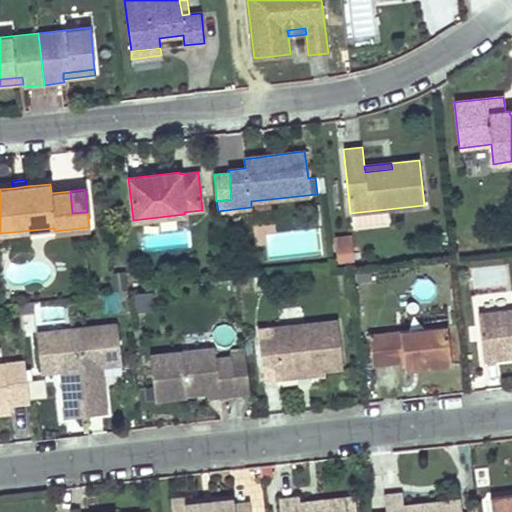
[(349,237),(337,238),(337,245),(350,244),(349,237)]
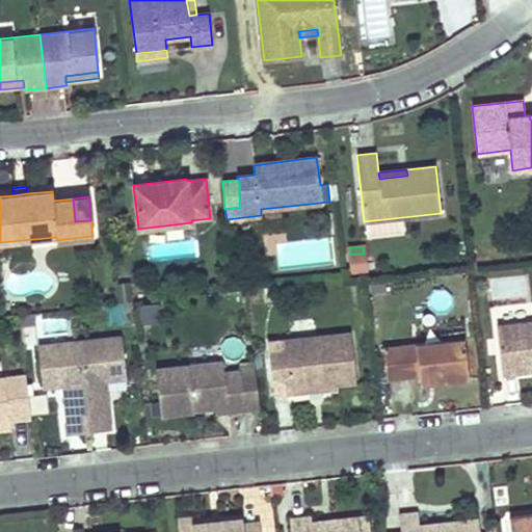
[(364,254),(350,255),(352,271),(366,269),(364,254)]
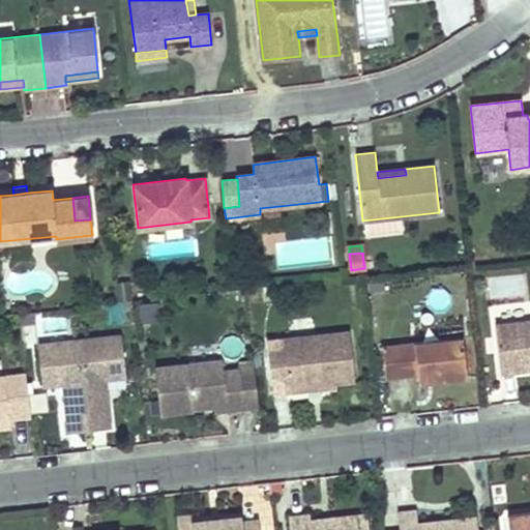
[(128,282),(116,283),(118,298),(130,297),(128,282)]
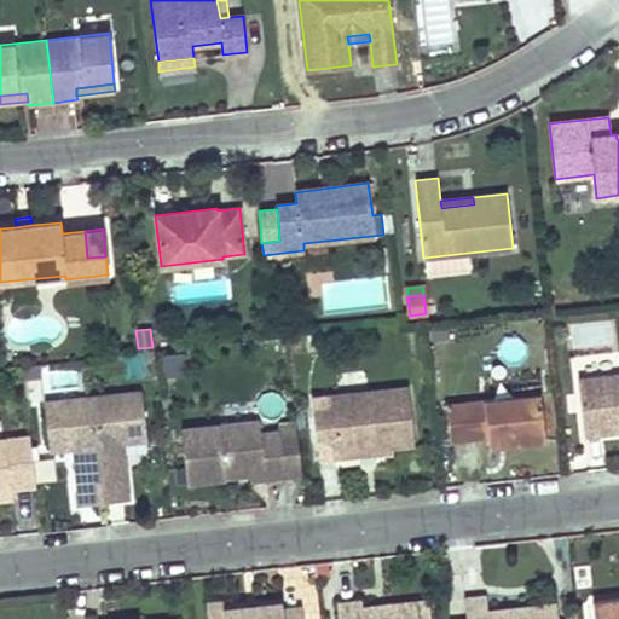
[(183,354),(162,356),(165,374),(185,371),(183,354)]
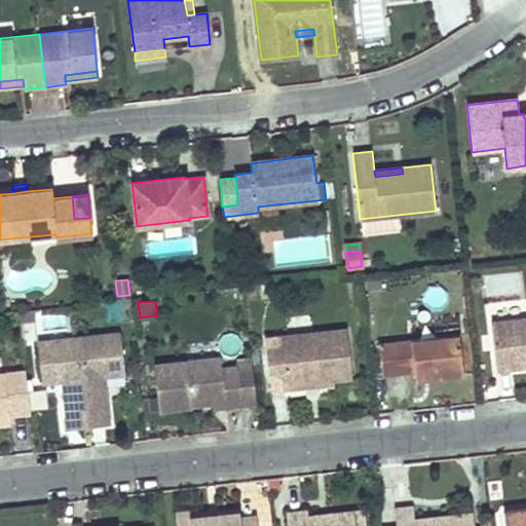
[(525,317),(491,322),(496,370),(525,366),(525,317)]
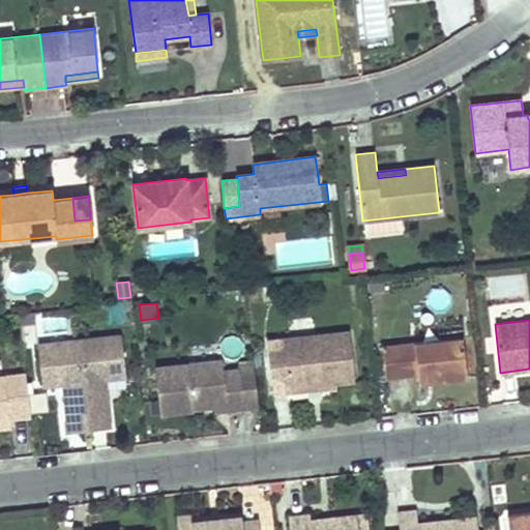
[(266,342),(272,391),(289,389),(288,386),(354,379),(349,332),(266,342)]
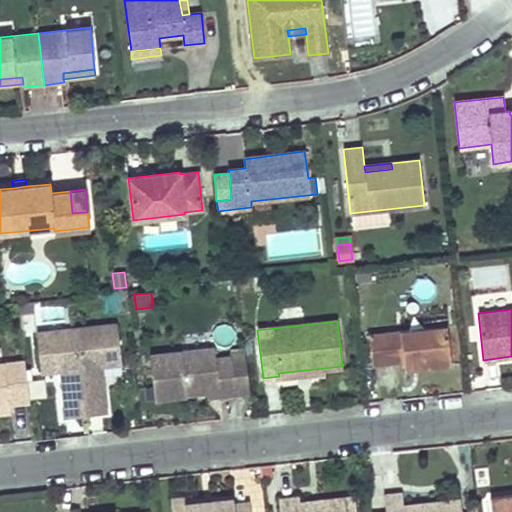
[(77,328),(86,415),(106,413),(101,366),(121,364),(117,324),(77,328)]
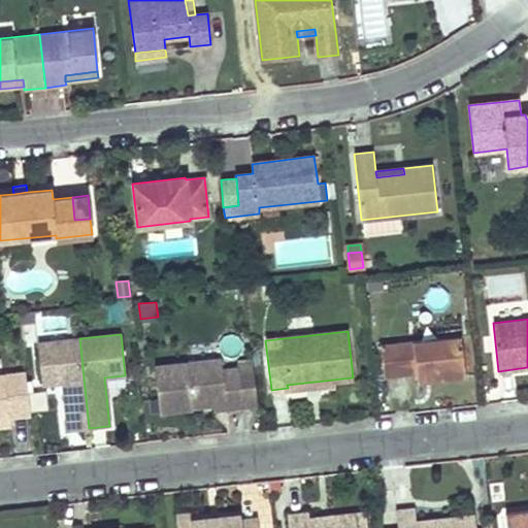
[(381,344),(384,376),(416,372),(417,381),(425,381),(425,374),(431,374),(432,380),(464,376),(460,336),(381,344)]
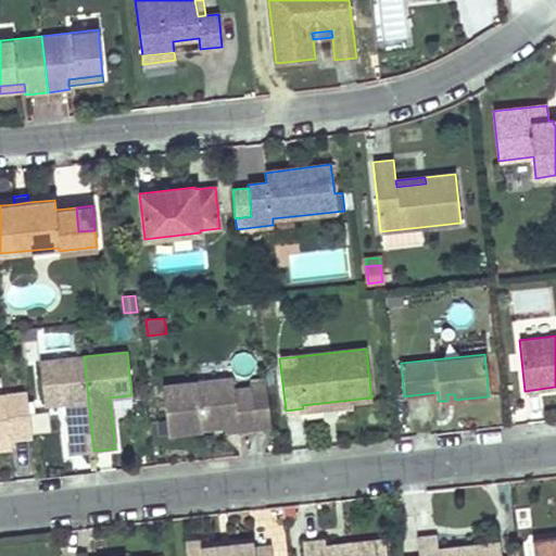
[(93,451),(84,356),(40,362),(45,405),(66,403),(72,453),(93,451)]
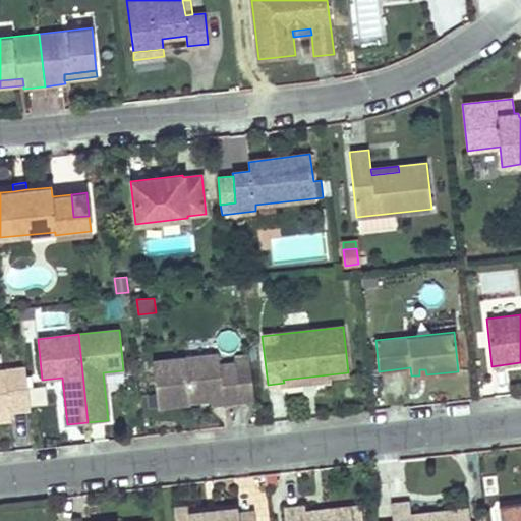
[(234,360),(234,363),(219,365),(218,354),(153,361),(157,407),(190,403),(190,400),(221,397),(222,403),(253,399),(249,358),(234,360)]
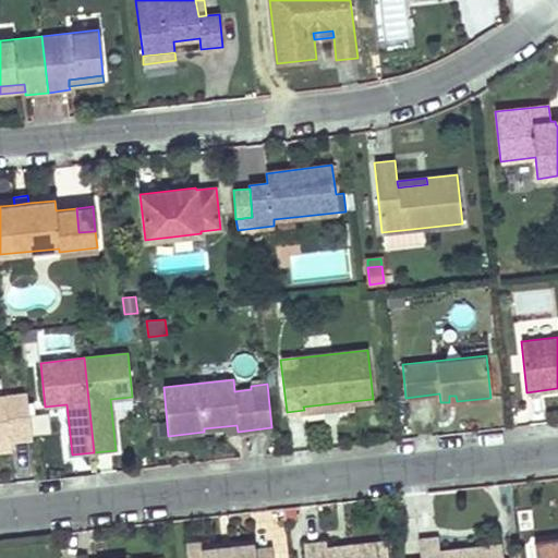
[(10,439),(32,437),(28,393),(0,396),(0,444),(11,443),(10,439)]
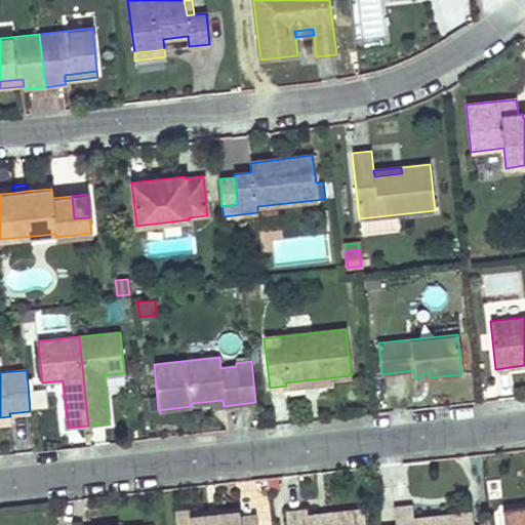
[(412,506),(394,508),(395,524),(473,524),(472,513),(413,519),(412,506)]
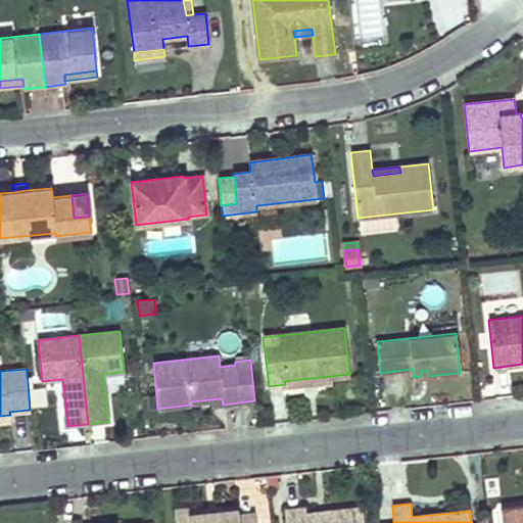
[(522,522),(522,505),(501,508),(502,522),(522,522)]
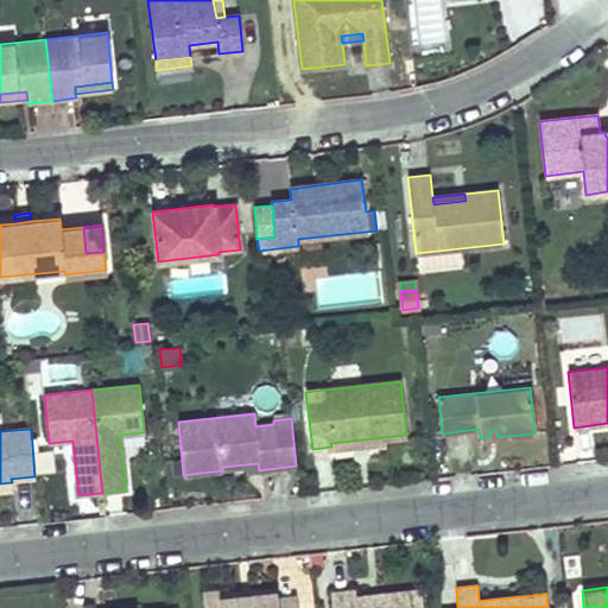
[(354,590),(330,593),(331,607),(422,607),(420,589),(379,594),(380,603),(373,605),(373,601),(356,603),(355,596),(354,590)]
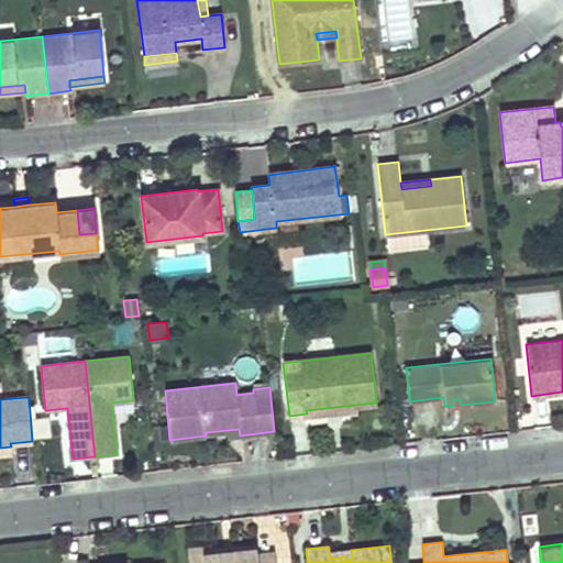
[(203,549),(190,550),(191,562),(202,562),(202,554),(203,553),(203,549)]
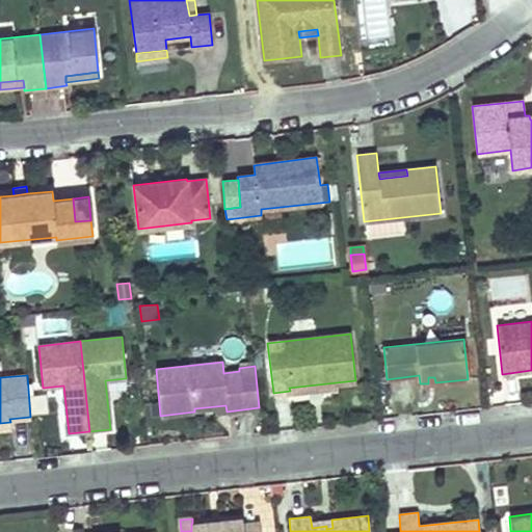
[(192,523),(191,524),(191,531),(259,531),(259,523),(242,525),(241,519),(192,523)]
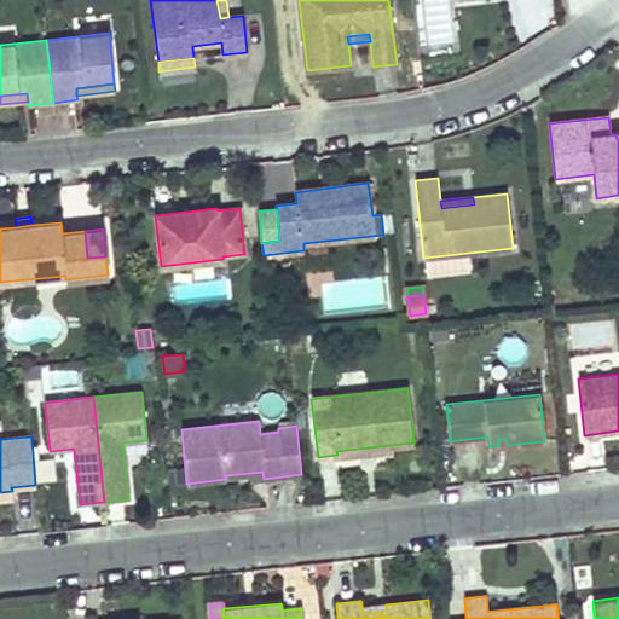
[(386,605),(362,607),(363,614),(380,612),(380,615),(387,614),(386,605)]
